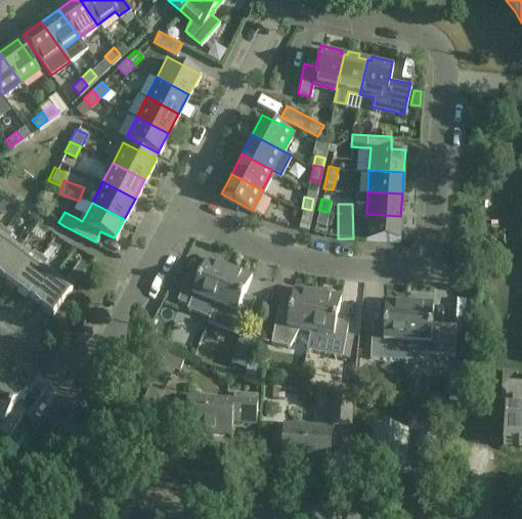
[(257,207),(252,223),(261,226),(266,209),(257,207)]
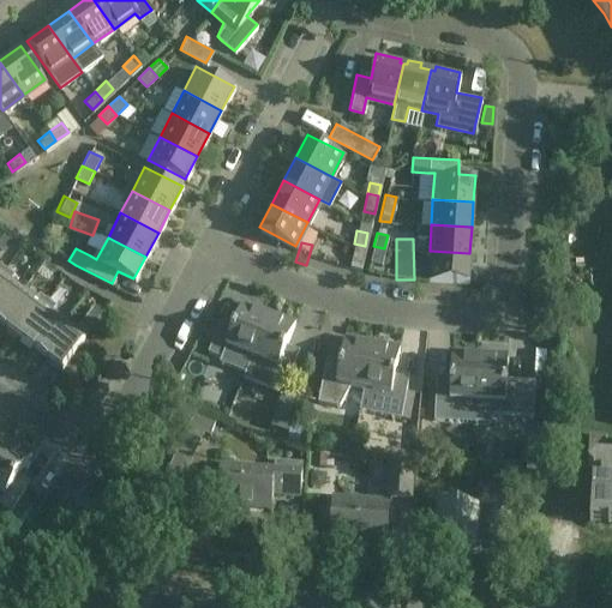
[(85,244),(81,251),(90,256),(95,247),(85,244)]
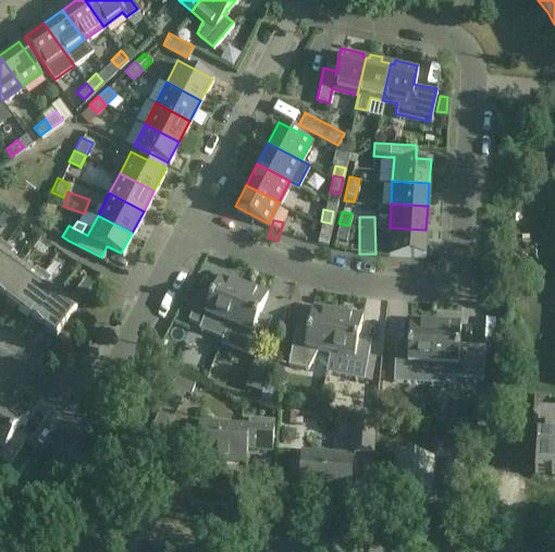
[(331,223),(321,221),(316,240),(327,243),(331,223)]
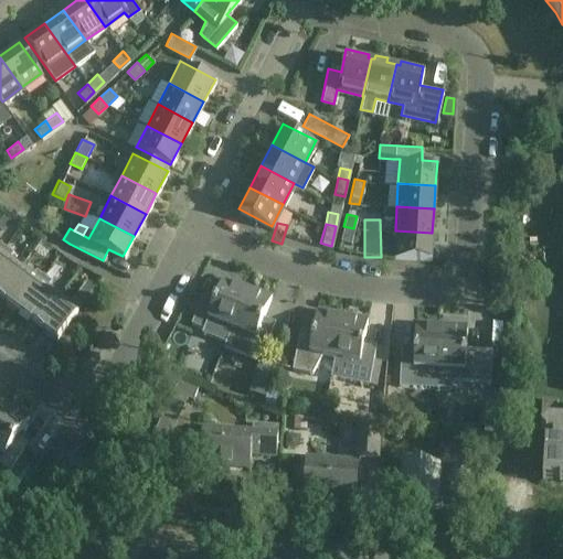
[(353,228),(343,226),(340,242),(350,244),(353,228)]
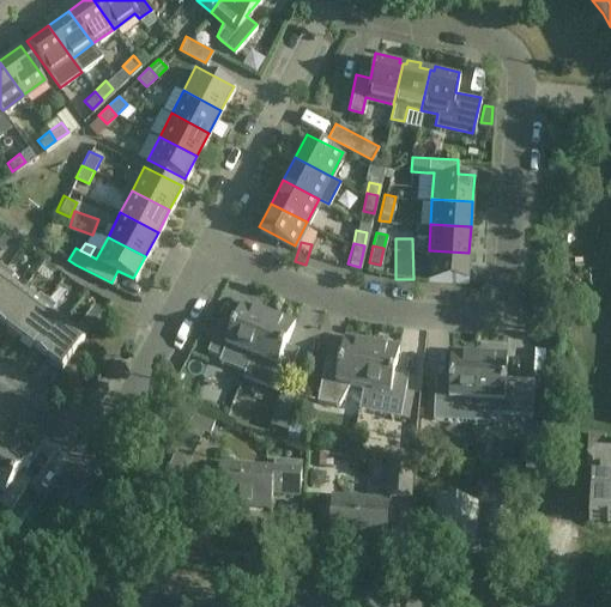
[(469,253),(429,250),(427,277),(467,279),(469,253)]
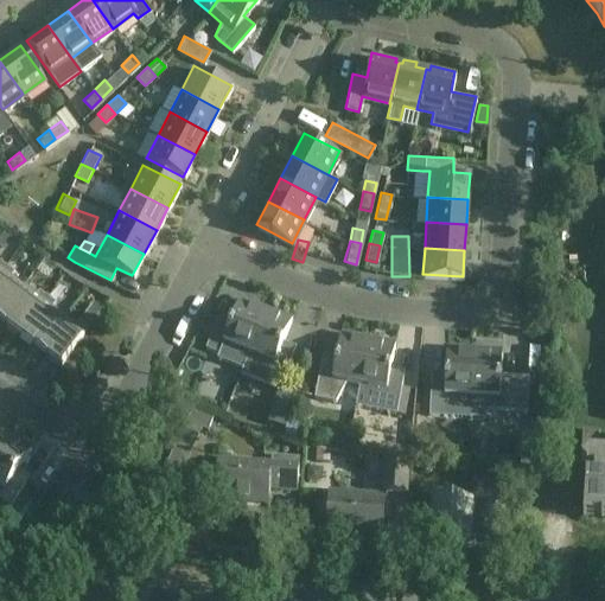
[(13,269),(5,263),(0,269),(0,308),(21,282),(10,274),(13,269)]
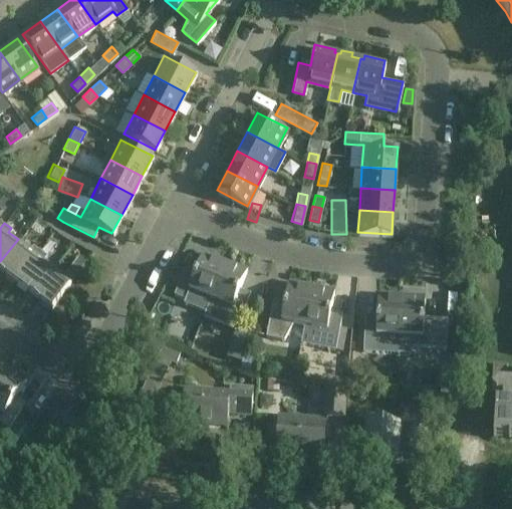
[(18,239),(0,261),(0,268),(16,280),(40,249),(32,243),(29,247),(18,239)]
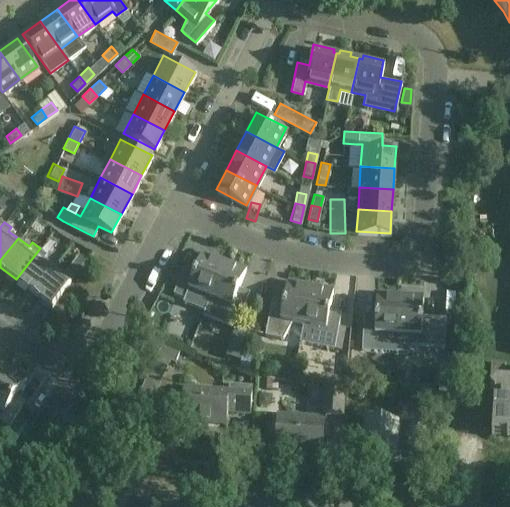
[(40,248),(16,279),(32,291),(53,265),(42,257),(45,252),(40,248)]
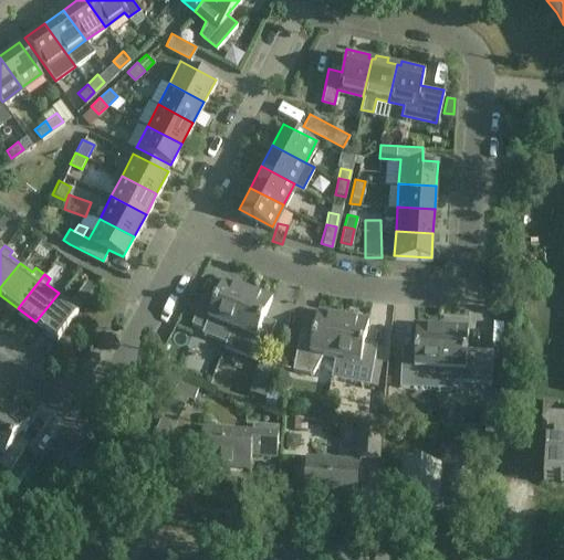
[(231,325),(246,287),(239,285),(241,282),(222,274),(212,300),(200,295),(190,321),(211,330),(219,320),(231,325)]
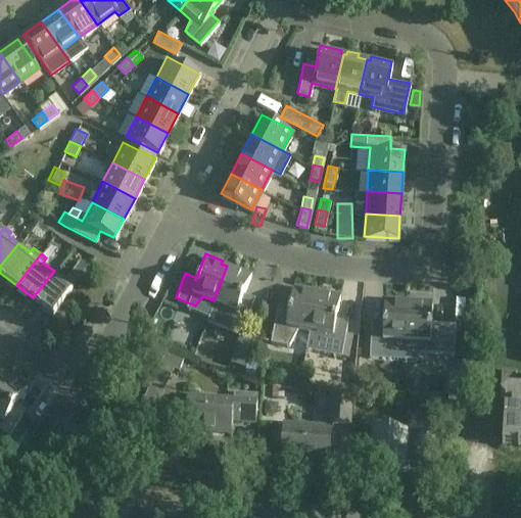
[(285,275),(287,266),(268,261),(266,271),(285,275)]
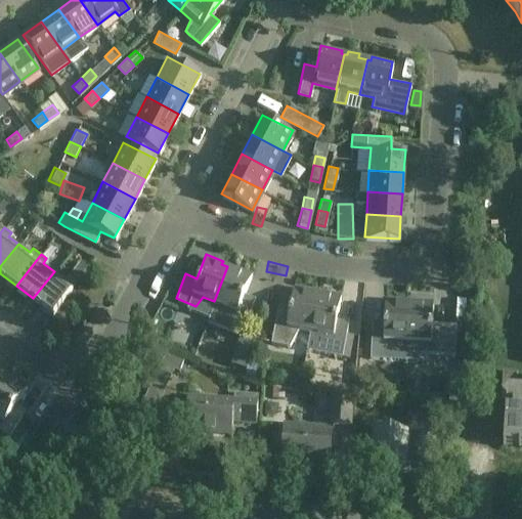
[(227,266),(214,301),(207,318),(241,332),(242,330),(253,300),(242,296),(251,272),(234,265),(233,268),(227,266)]
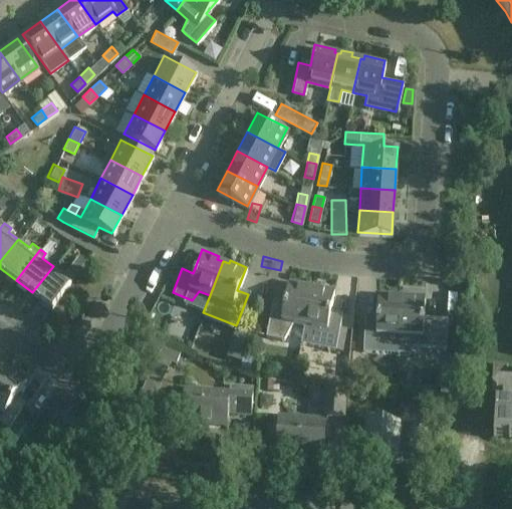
[(63,273),(53,266),(32,292),(50,306),(74,274),(66,269),(63,273)]
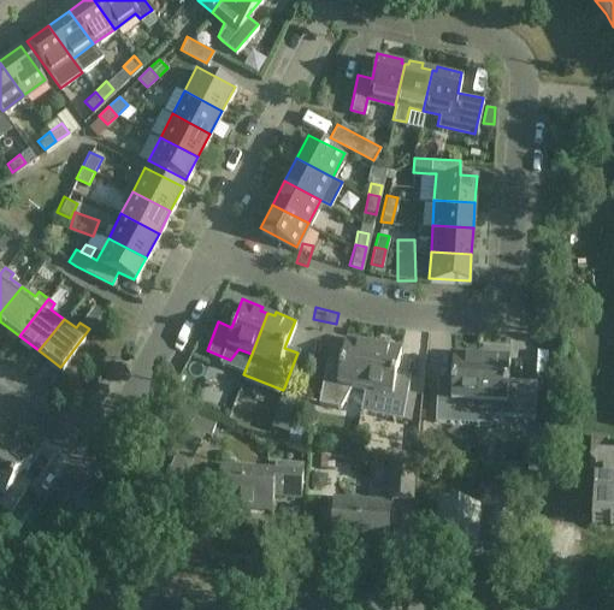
[(362,386),(370,343),(365,342),(365,338),(344,335),(338,363),(325,361),(318,401),(340,404),(350,384),(362,386)]
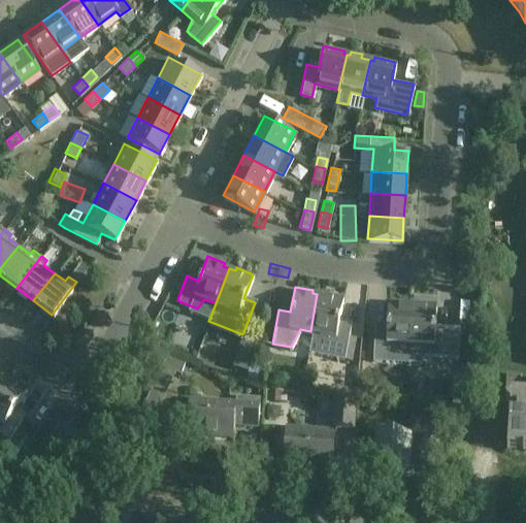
[(317,294),(310,331),(306,350),(325,353),(343,357),(343,356),(351,357),(356,333),(348,332),(350,323),(337,321),(342,295),(325,292),(325,295),(317,294)]
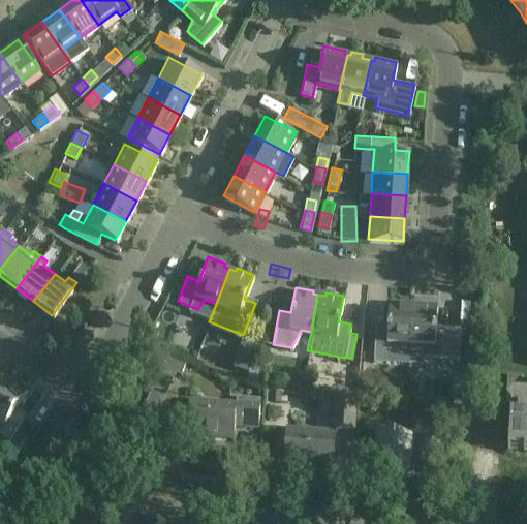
[(408,361),(411,304),(405,304),(405,301),(388,300),(386,326),(374,325),(372,360),(408,361)]
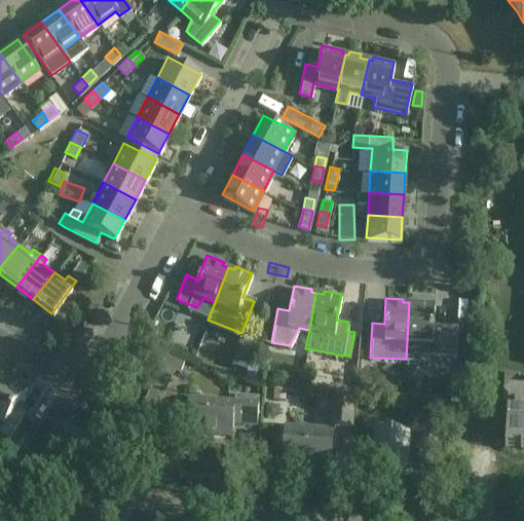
[(409,302),(406,359),(416,360),(421,351),(455,354),(457,328),(433,326),(434,300),(416,300),(416,302),(409,302)]
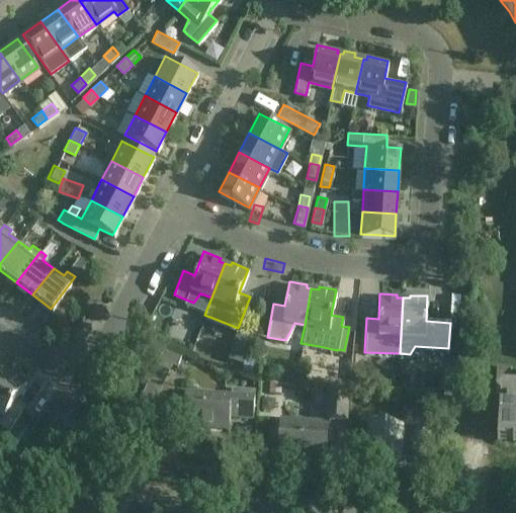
[(227,357),(242,361),(243,362),(245,356),(252,330),(239,326),(238,328),(236,327),(227,357)]
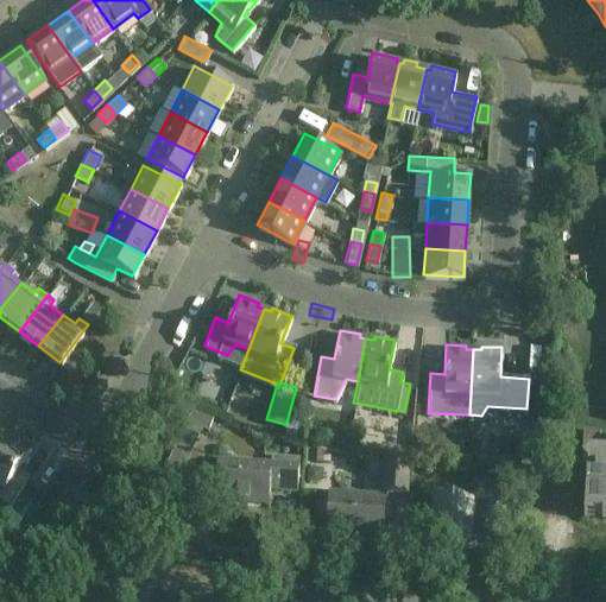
[(189,400),(184,414),(207,423),(212,410),(189,400)]
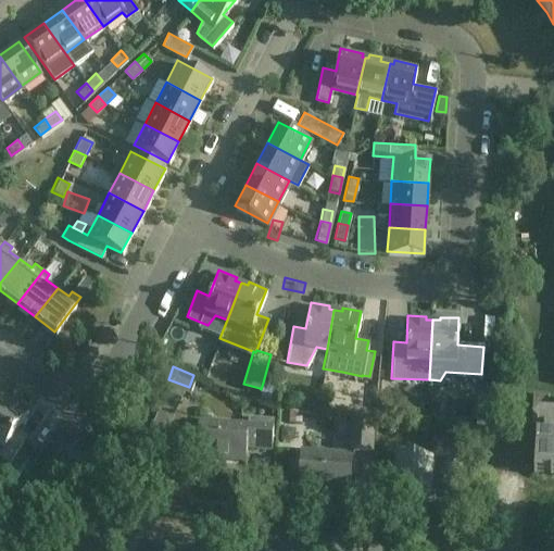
[(10,400),(4,396),(0,402),(0,441),(3,443),(0,449),(0,454),(9,461),(24,437),(13,430),(27,408),(12,398),(10,400)]
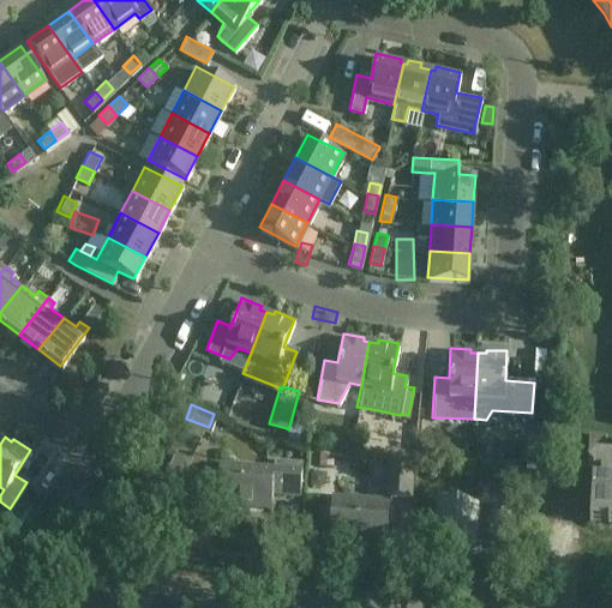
[(592,453),(586,459),(592,467),(588,515),(611,516),(611,443),(595,443),(595,444),(595,452),(593,452),(592,453)]
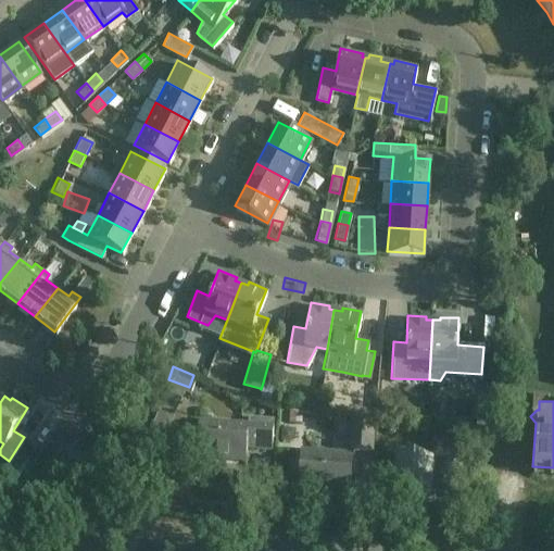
[(198,417),(196,449),(201,455),(244,458),(246,445),(271,446),(273,416),(247,414),(247,421),(198,417)]
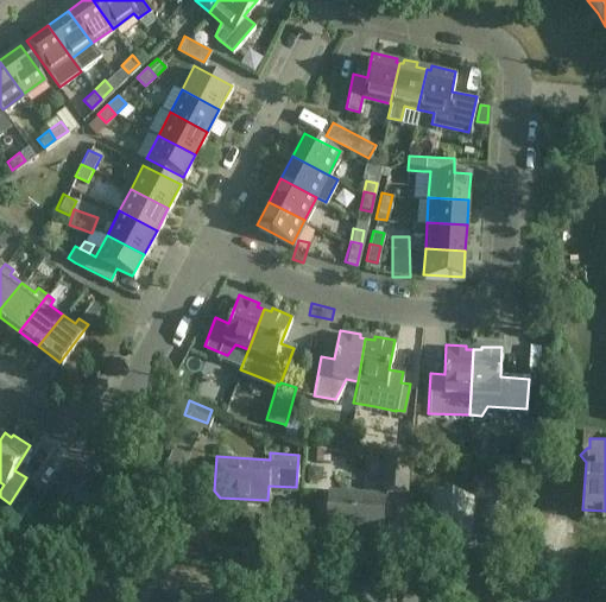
[(383,454),(382,487),(405,488),(406,457),(383,454)]
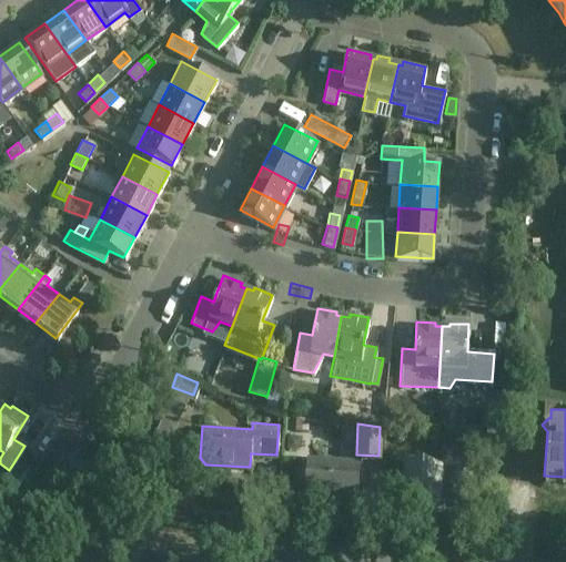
[(306,457),(304,494),(356,497),(359,460),(306,457)]
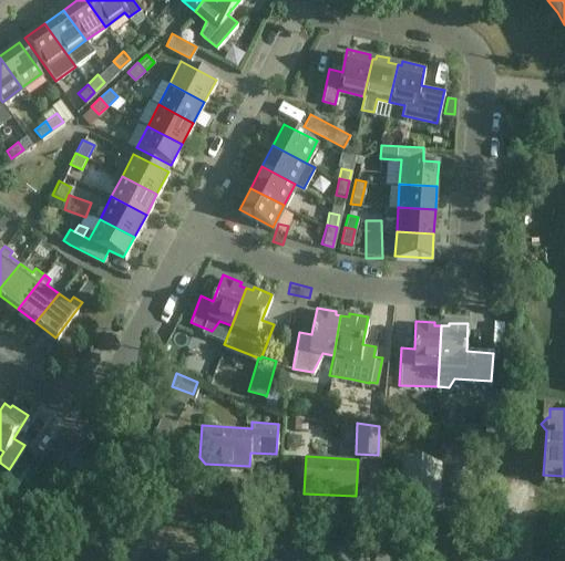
[(404,460),(402,499),(407,499),(410,504),(419,504),(423,500),(437,501),(437,497),(452,498),(452,499),(469,500),(470,465),(453,464),(453,465),(439,464),(439,463),(404,460)]
